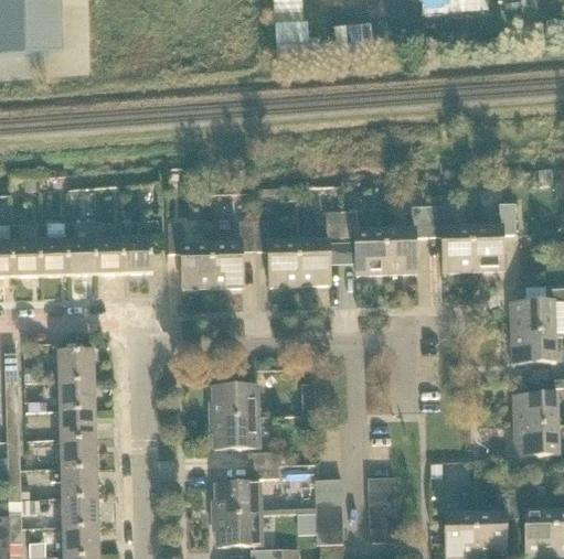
[(0,52),(59,51),(57,0),(0,0),(0,52)]
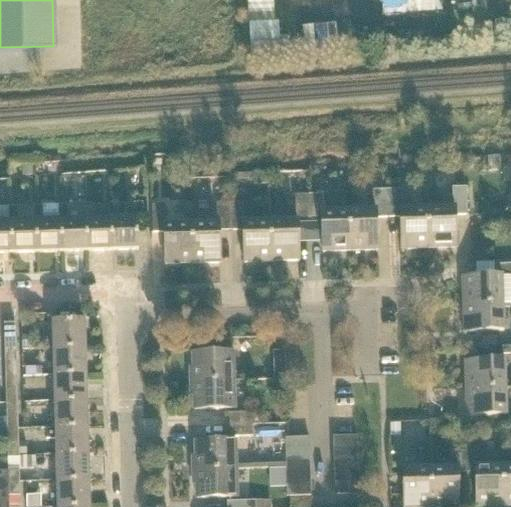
[(273,19),(271,0),(244,0),(246,21),(273,19)]
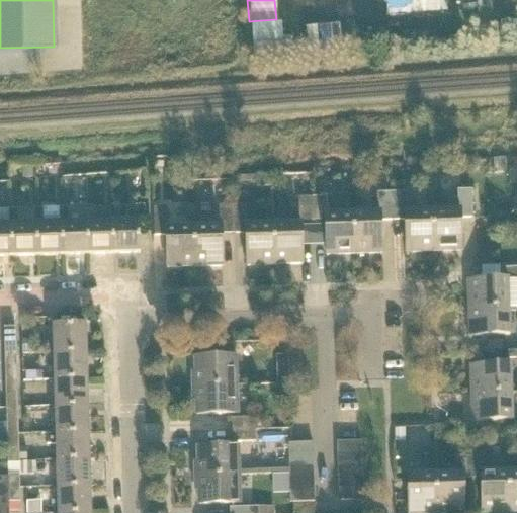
[(386,0),(386,9),(439,5),(439,0),(386,0)]
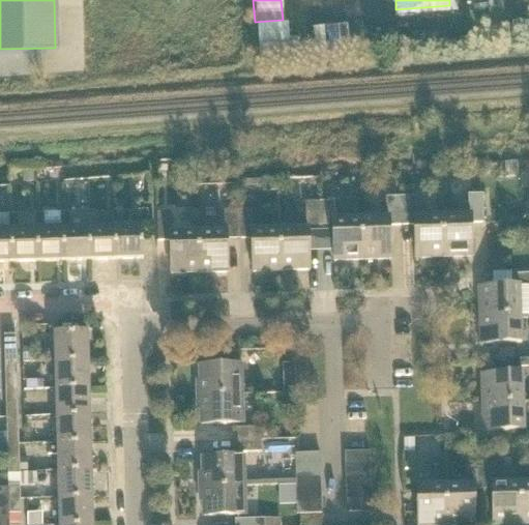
[(297,51),(296,38),(258,40),(258,52),(297,51)]
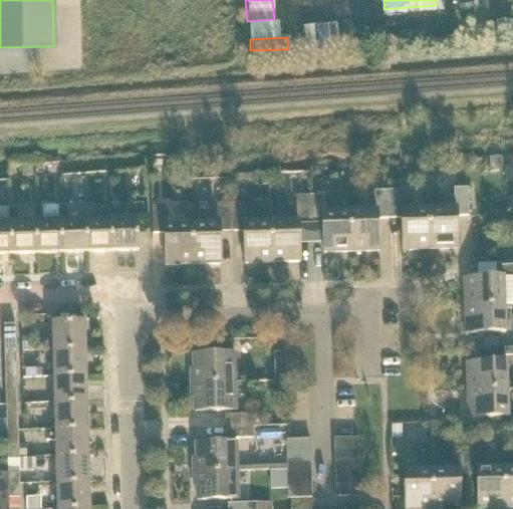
[(32,174),(31,165),(20,166),(21,175),(32,174)]
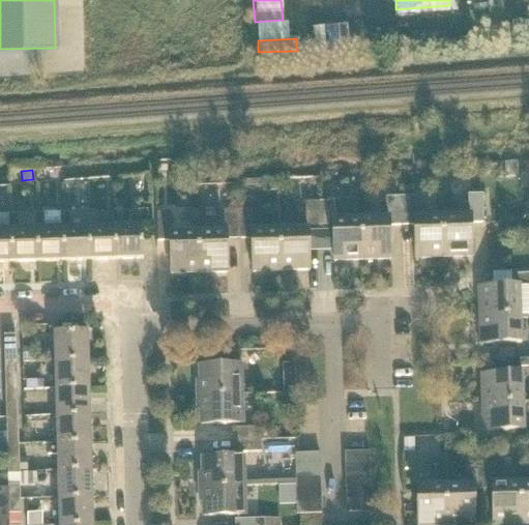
[(275,188),(275,175),(263,176),(264,190),(275,188)]
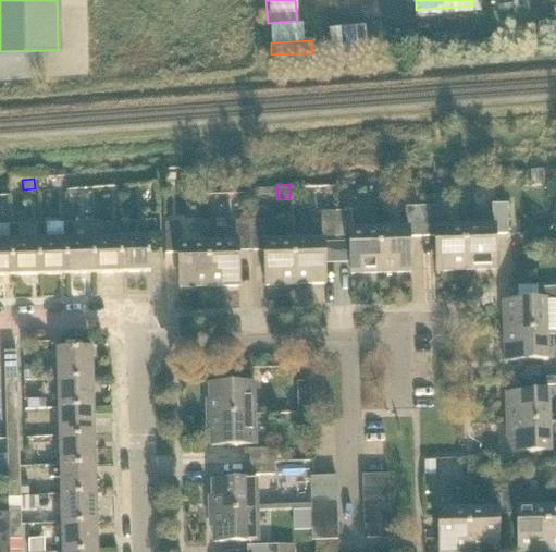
[(464,223),(466,268),(495,267),(494,231),(507,231),(506,200),(491,200),(492,222),(464,223)]
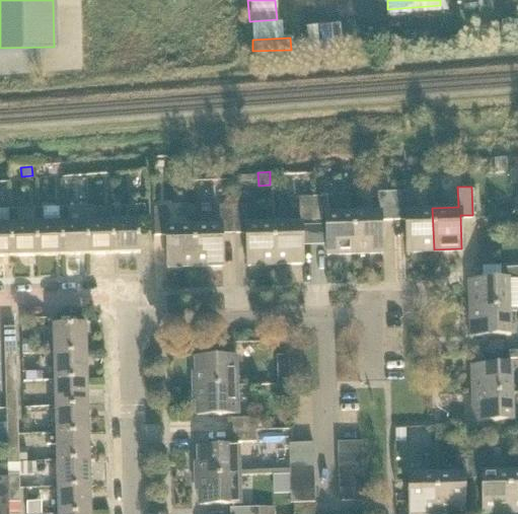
[(353,211),(354,251),(381,251),(380,218),(392,217),(391,189),(378,190),(378,210),(353,211)]
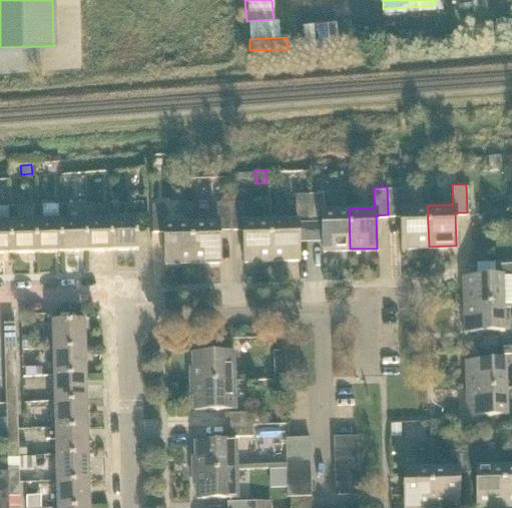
[(387,186),(388,214),(400,214),(401,247),(429,246),(427,205),(402,206),(401,186),(387,186)]
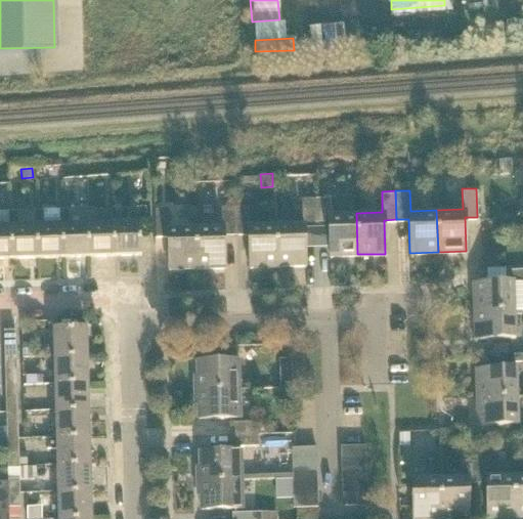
[(275,223),(276,265),(305,264),(303,224),(316,224),(315,196),(301,197),(302,222),(275,223)]
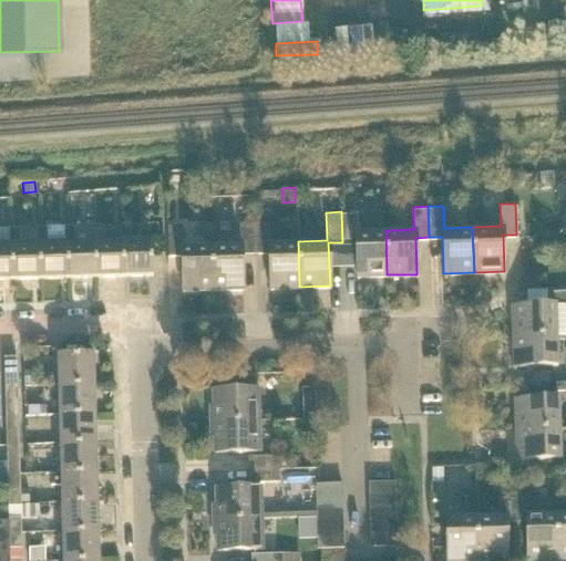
[(341,211),(342,242),(356,242),(357,276),(387,274),(386,230),(357,230),(357,211),(341,211)]
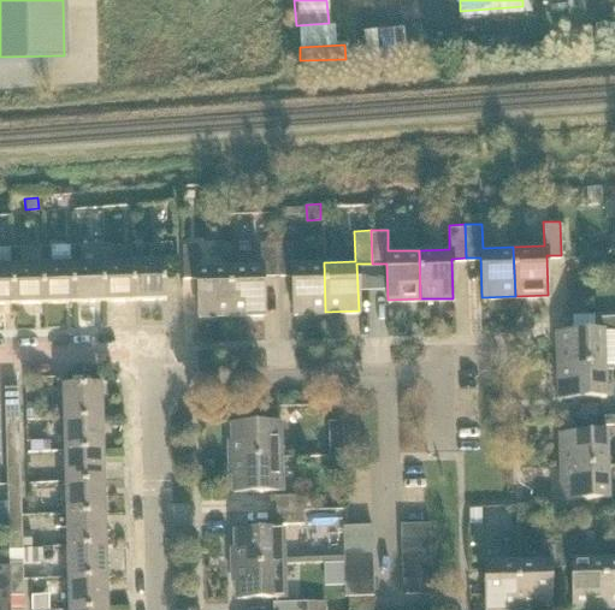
[(132,259),(134,296),(161,296),(161,260),(169,260),(167,240),(157,241),(158,258),(139,259),(132,259)]
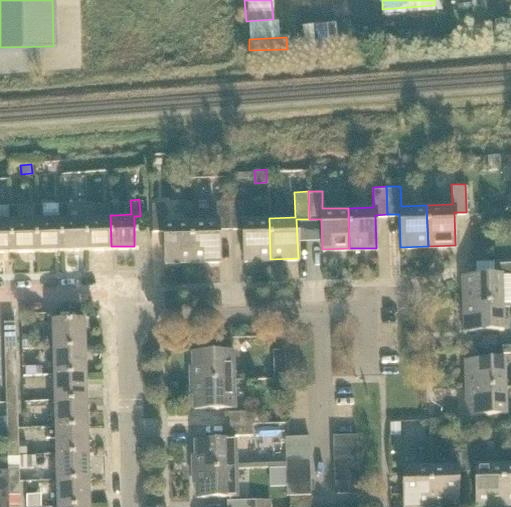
[(190,220),(192,261),(219,260),(218,227),(230,227),(229,199),(215,200),(216,220),(190,220)]
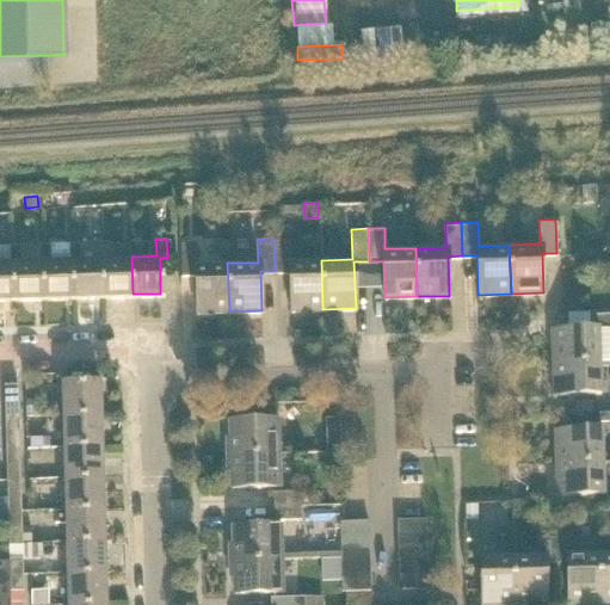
[(290,310),(322,309),(321,260),(291,261),(290,238),(273,238),(275,271),(289,271),(290,310)]
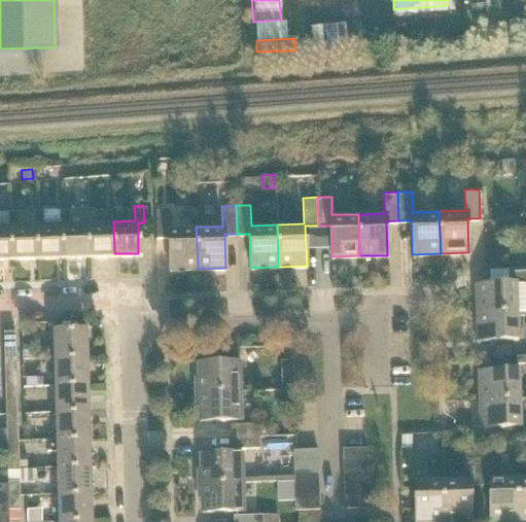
[(89,222),(90,254),(114,253),(113,221),(118,221),(117,206),(108,206),(108,221),(93,222),(89,222)]
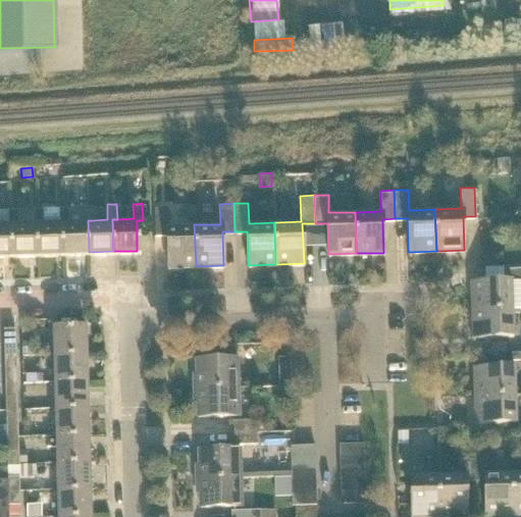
[(62,253),(89,252),(88,220),(92,220),(91,205),(82,205),(82,220),(65,220),(61,220),(62,253)]
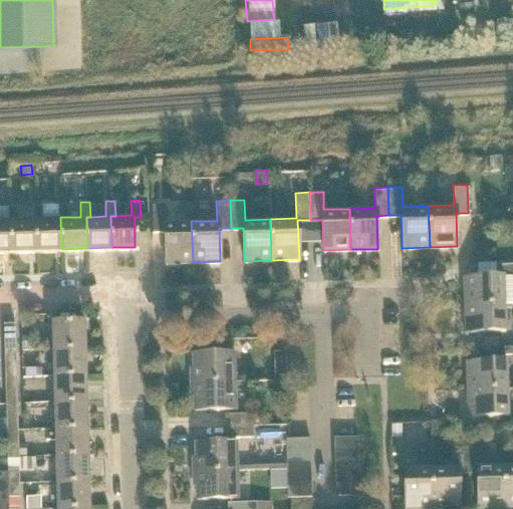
[(166,263),(193,262),(191,221),(166,222),(165,202),(152,203),(152,231),(164,230),(166,263)]
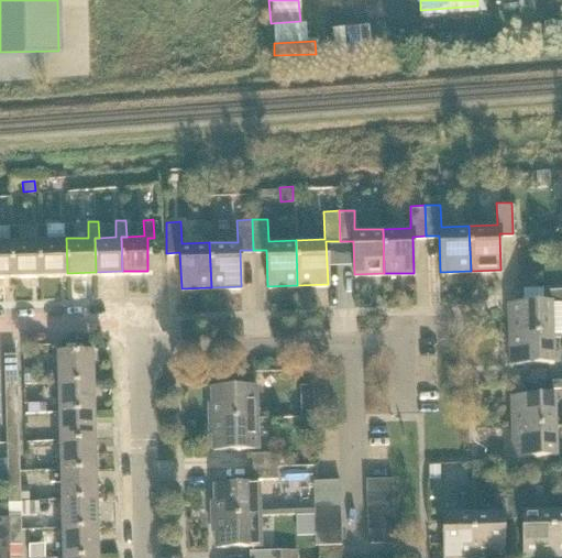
[(40,274),(67,273),(66,238),(70,238),(69,222),(61,222),(61,239),(43,239),(39,239),(40,274)]
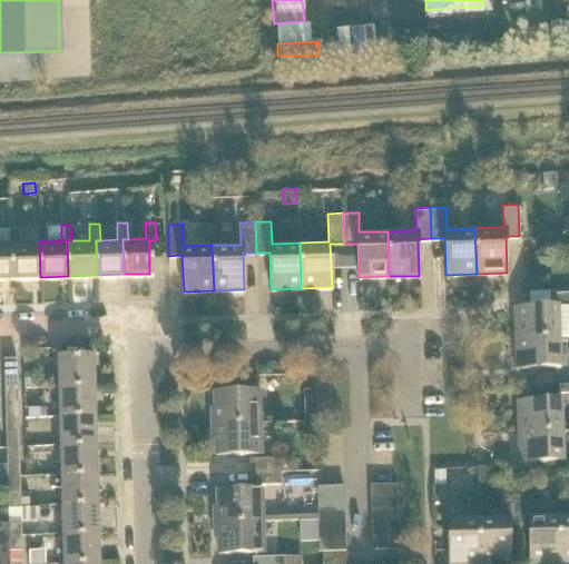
[(0,277),(12,277),(11,243),(17,243),(16,226),(5,226),(6,243),(0,243),(0,277)]
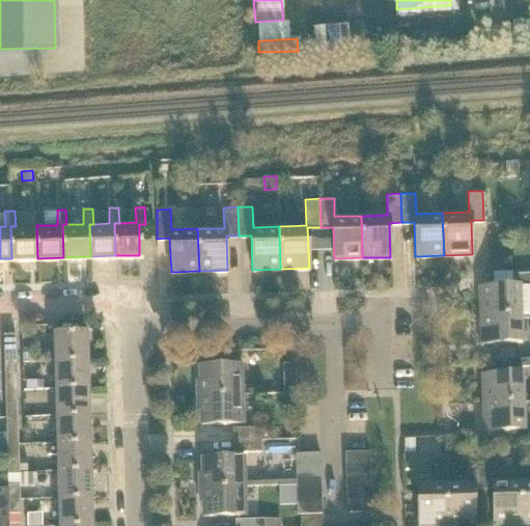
[(10,226),(11,258),(37,258),(36,225),(40,225),(40,211),(30,211),(31,226),(16,226),(10,226)]
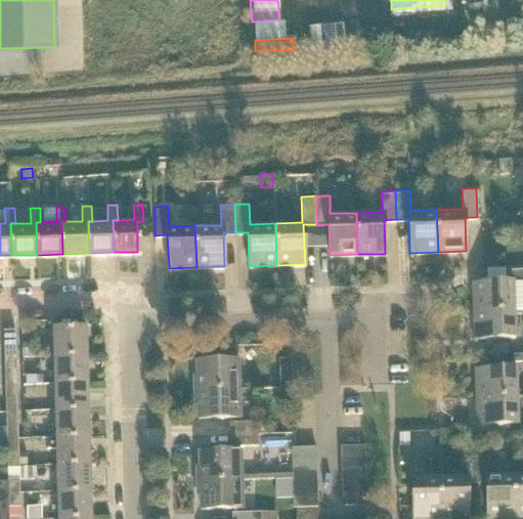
[(472,308),(513,308),(513,280),(522,279),(522,267),(505,268),(505,280),(471,280),(472,308)]
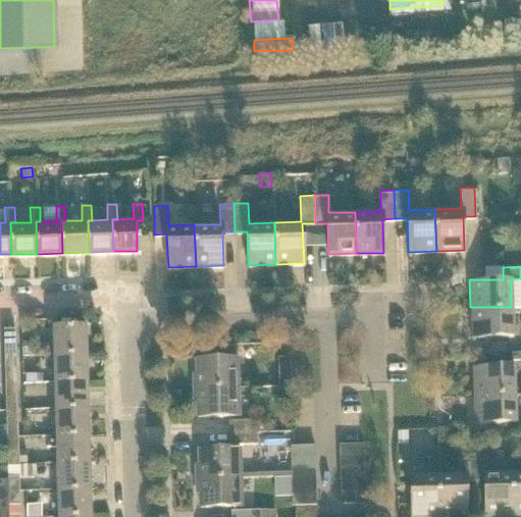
[(471,335),(512,334),(511,307),(470,307),(471,335)]
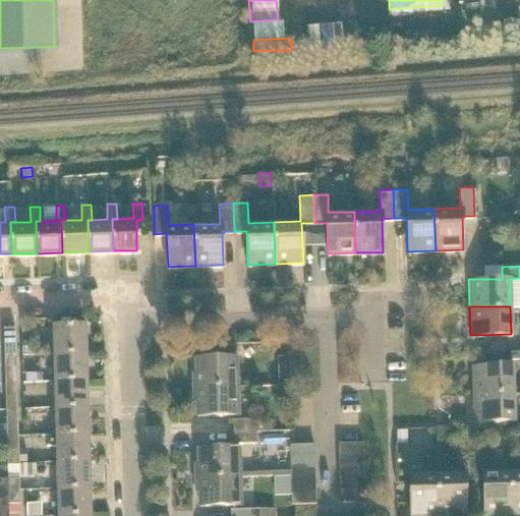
[(52,325),(52,352),(84,351),(84,324),(52,325)]
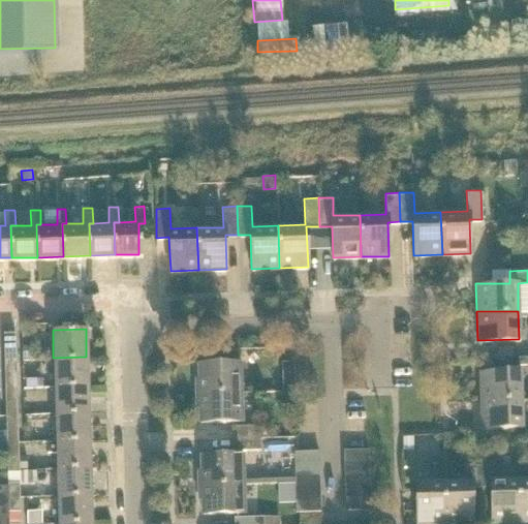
[(1,331),(1,345),(13,344),(13,331),(1,331)]
